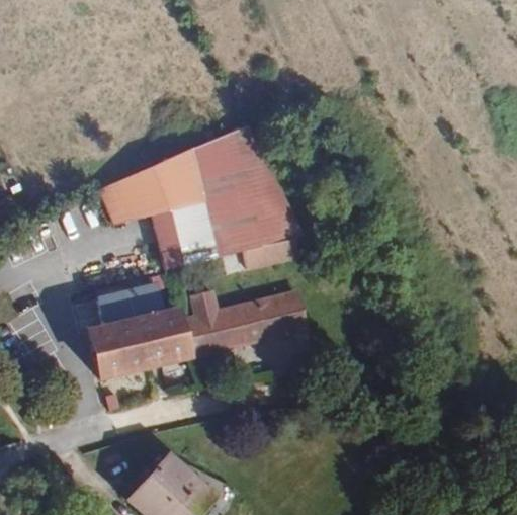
[(242,247),(263,242),(294,235),(303,233),(247,123),(99,188),(113,223),(151,212),(165,267),(242,247)]
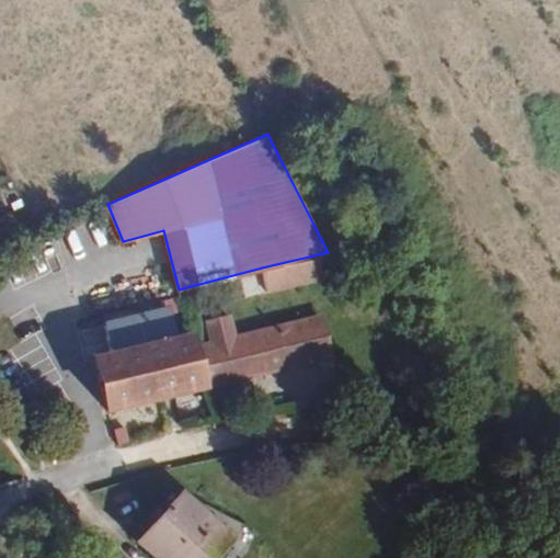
[(327,257),(328,252),(319,254),(321,265),(328,264),(327,257)]
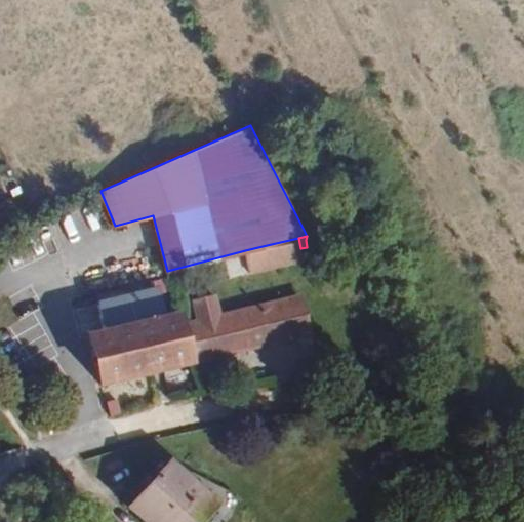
[(267,245),(272,264),(303,256),(300,248),(298,238),(267,245)]
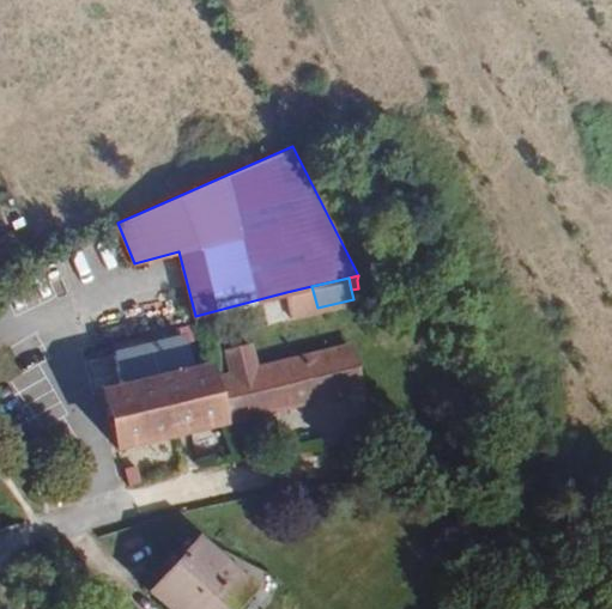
[(292,314),(317,308),(311,286),(286,292),(292,314)]
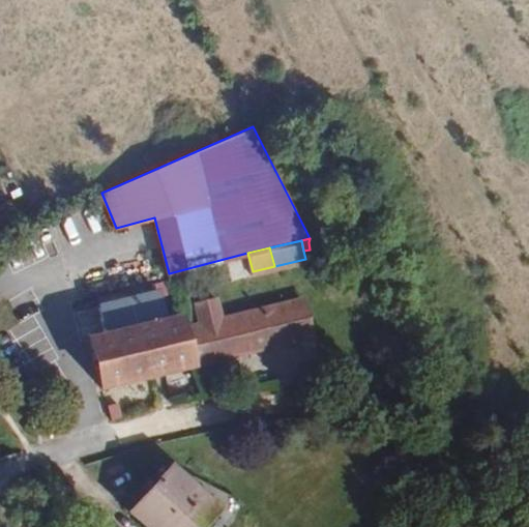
[(103,385),(190,363),(182,326),(179,314),(166,316),(159,290),(99,305),(106,331),(90,335),(103,385)]
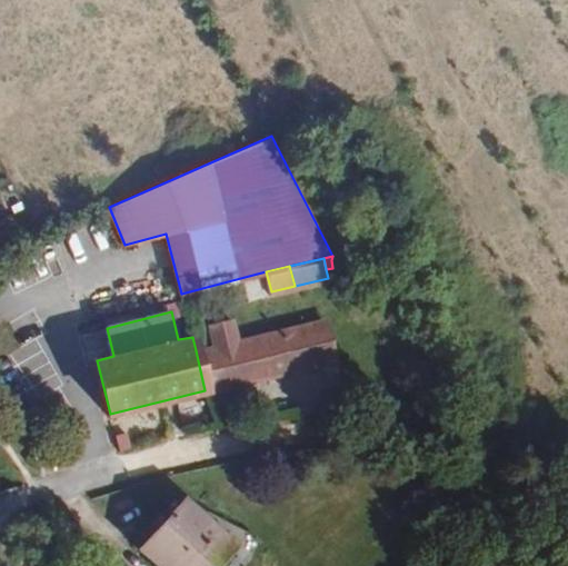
[(196,350),(205,390),(336,358),(326,319),(196,350)]
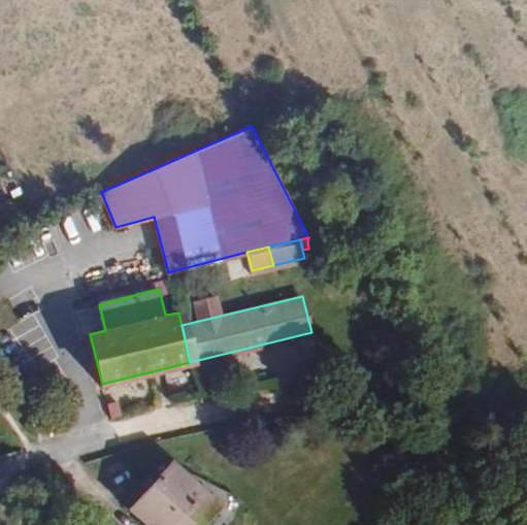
[(40,384),(34,373),(23,380),(29,390),(40,384)]
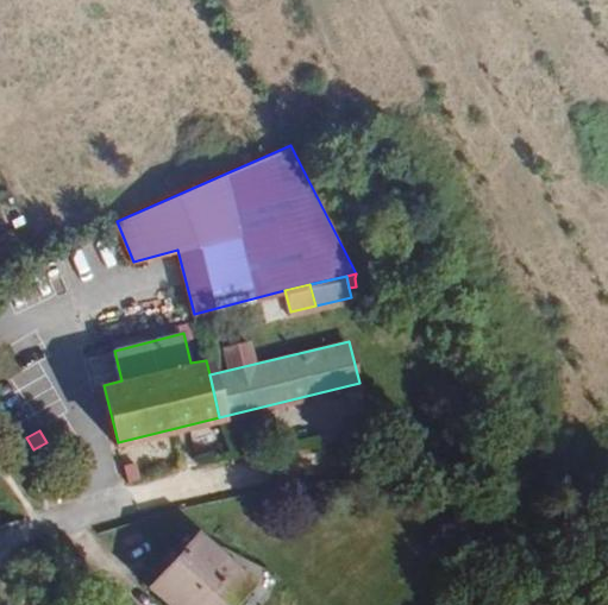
[(196,528),(151,584),(174,604),(229,604),(254,575),(196,528)]
